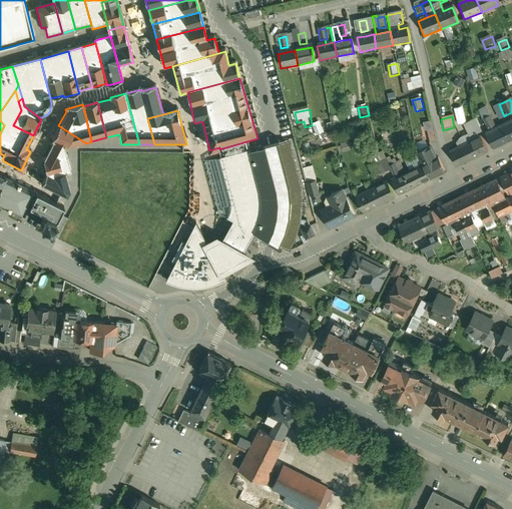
[(332,119),(335,127),(341,125),(339,117),(332,119)]
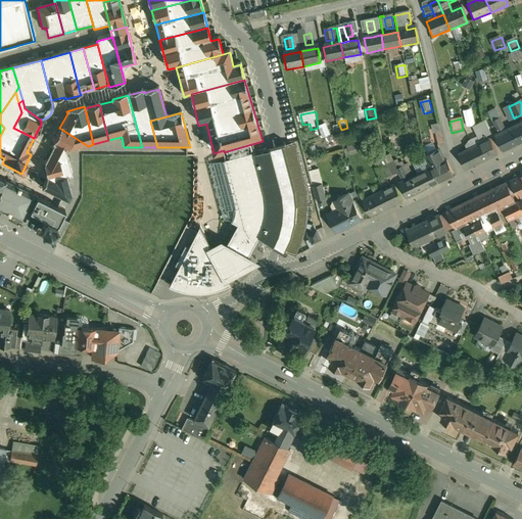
[(499,120),(491,123),(496,133),(503,129),(499,120)]
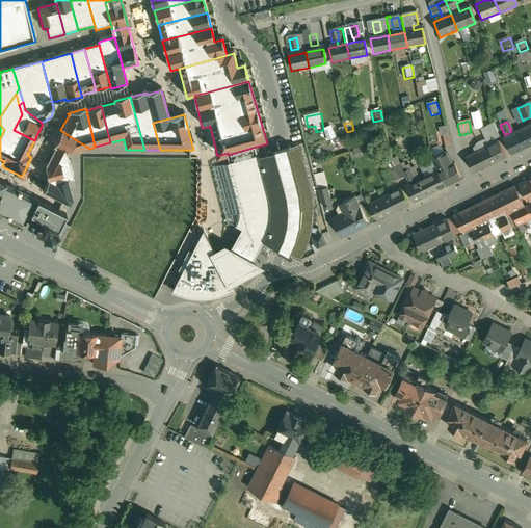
[(493,125),(486,127),(488,131),(492,136),(497,134),(493,125)]
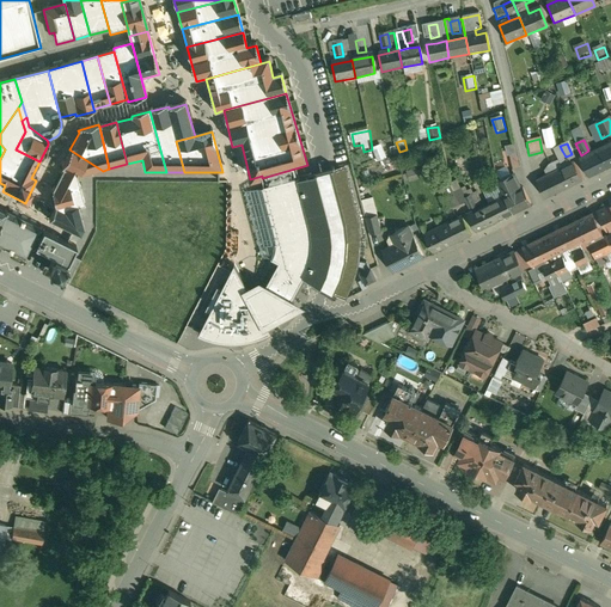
[(610,145),(580,161),(587,177),(610,165),(610,145)]
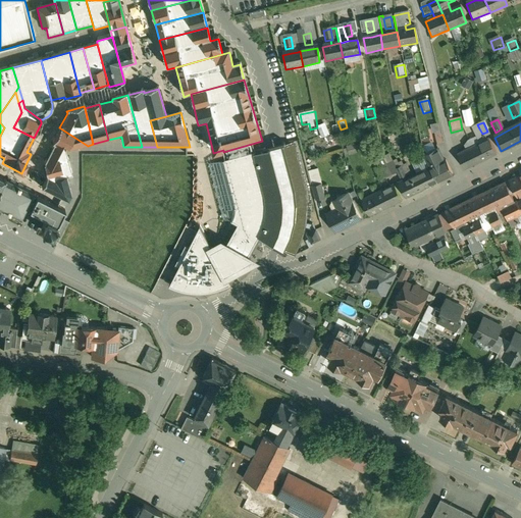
[(318,127),(323,140),(331,136),(326,124),(318,127)]
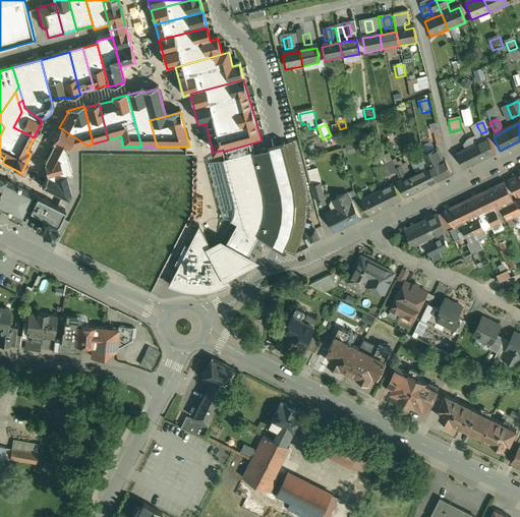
[(88,146),(59,127),(51,144),(53,145),(65,152),(88,146)]
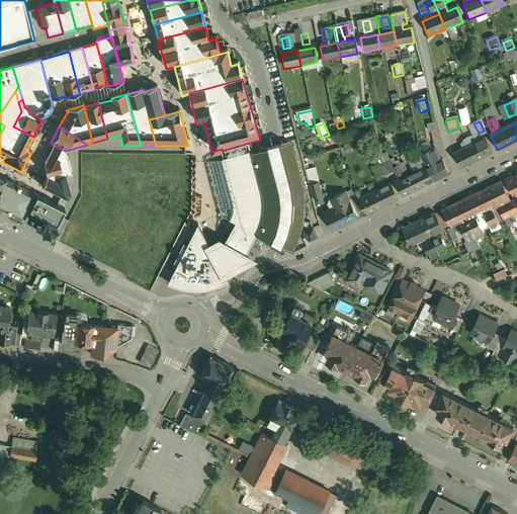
[(476,127),(469,131),(474,140),(481,137),(479,133),(476,127)]
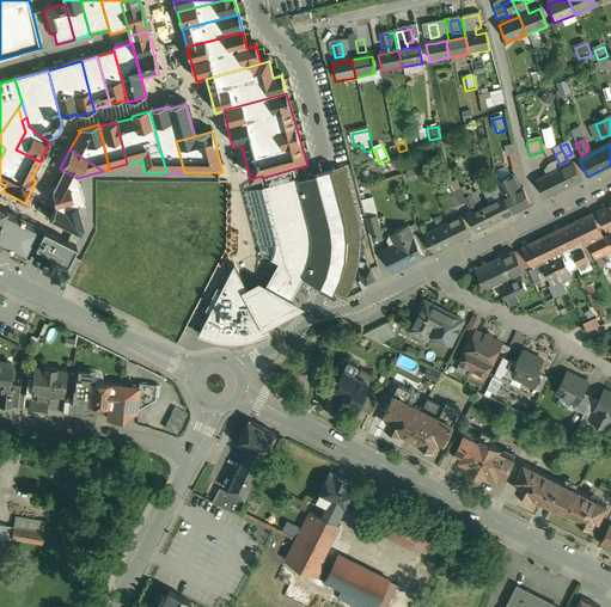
[(515,155),(508,158),(512,171),(518,170),(515,155)]
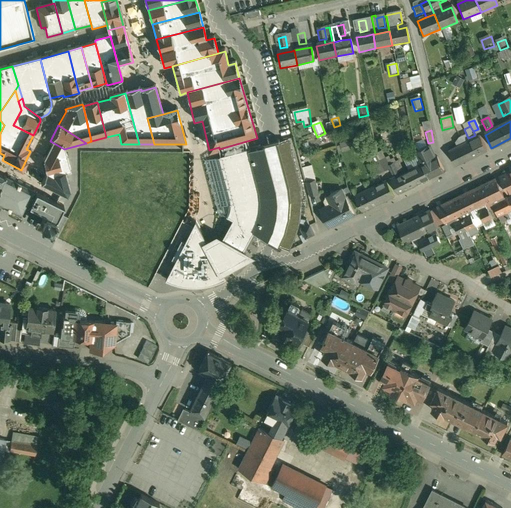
[(479,137),(457,148),(448,152),(455,166),(486,151),(479,137)]
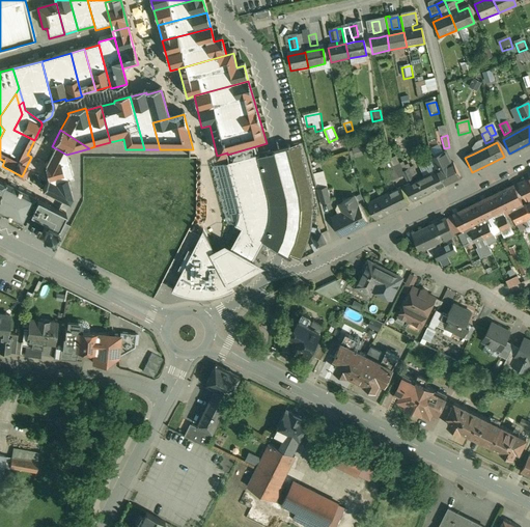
[(66,155),(54,147),(43,169),(47,181),(54,183),(66,181),(72,179),(66,155)]
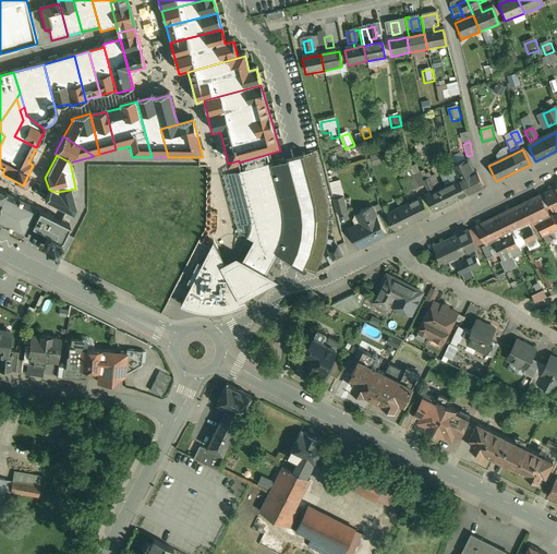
[(467,160),(452,167),(459,181),(467,196),(483,188),(475,173),(469,177),(467,172),(472,170),(467,160)]
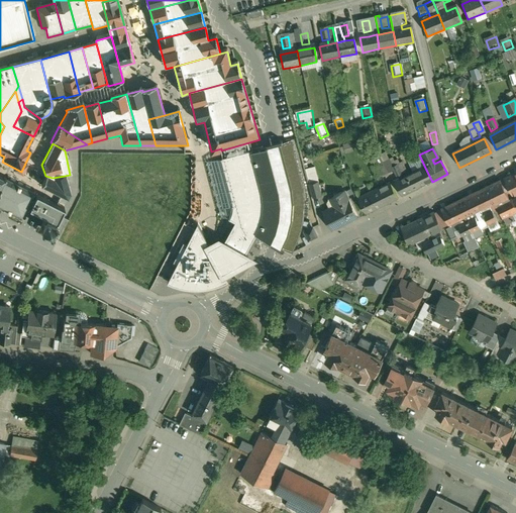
[(221,160),(230,191),(259,184),(250,154),(251,152),(251,151),(221,160)]
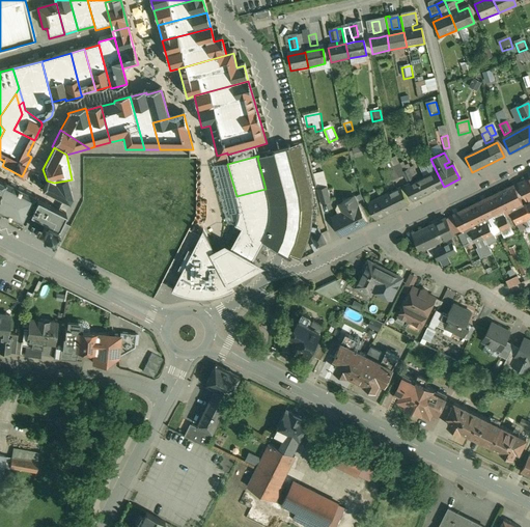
[(408,166),(400,169),(398,166),(393,168),(392,169),(397,179),(403,177),(406,183),(417,177),(412,168),(410,169),(408,166)]
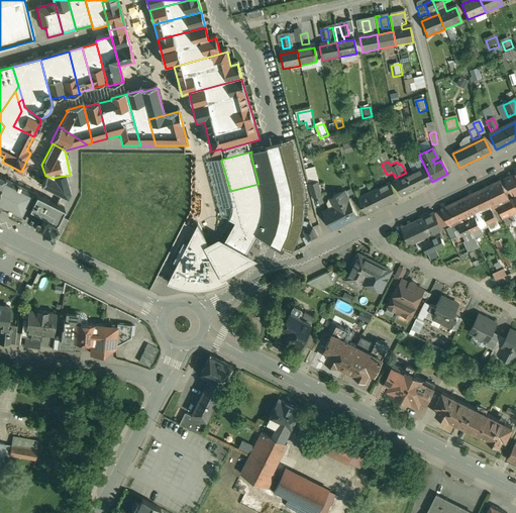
[(382,165),(372,170),(377,180),(387,175),(382,165)]
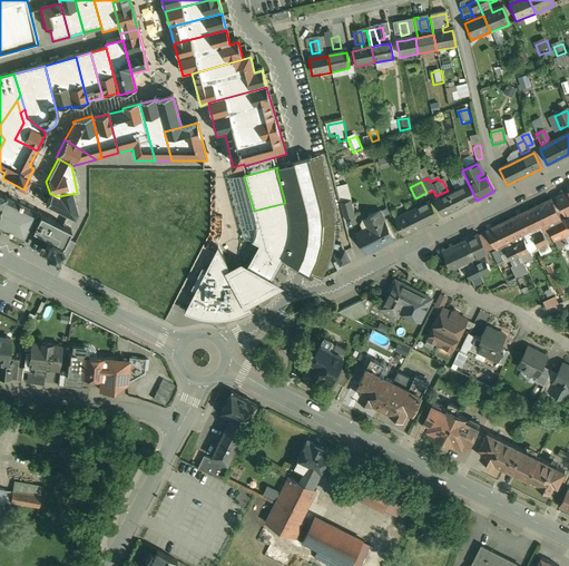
[(469,185),(434,202),(442,217),(477,201),(469,185)]
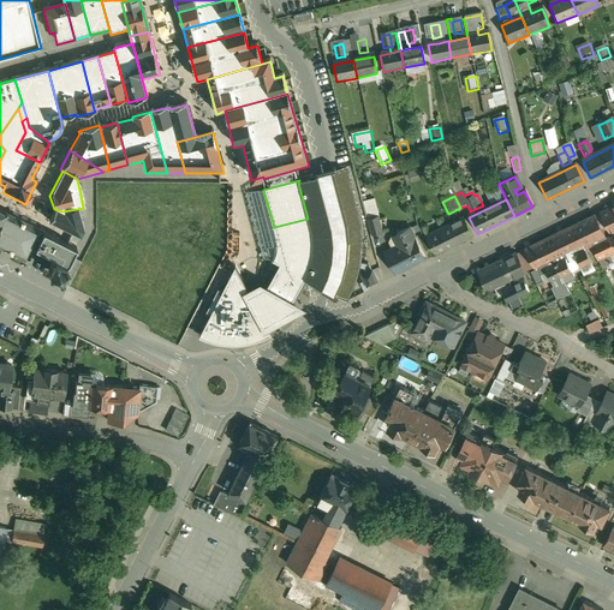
[(613,208),(600,215),(608,233),(613,229),(613,208)]
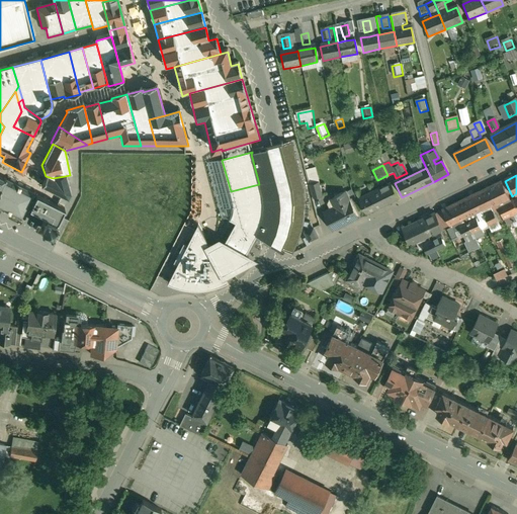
[(53,178),(46,176),(39,187),(67,201),(70,194),(65,176),(53,178)]
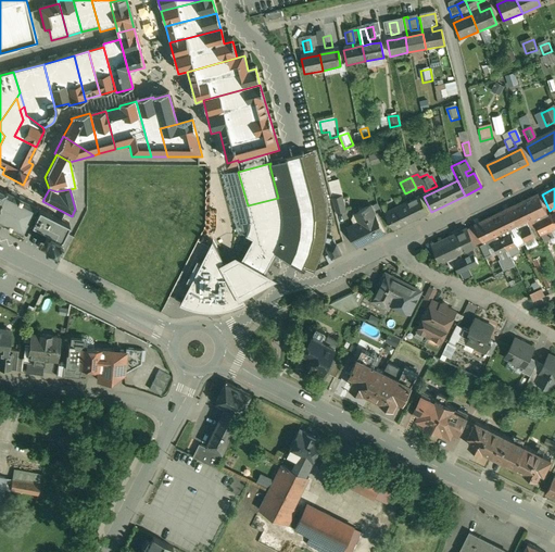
[(0,226),(2,228),(3,227),(11,231),(10,231),(13,233),(19,235),(19,236),(22,237),(24,238),(30,226),(38,210),(4,193),(0,191),(0,226)]
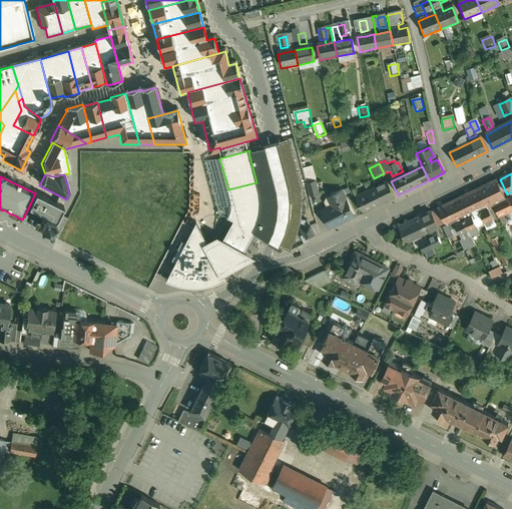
[(505,201),(496,181),(483,187),(494,209),(497,217),(498,217),(501,224),(511,218),(511,209),(507,200),(505,201)]
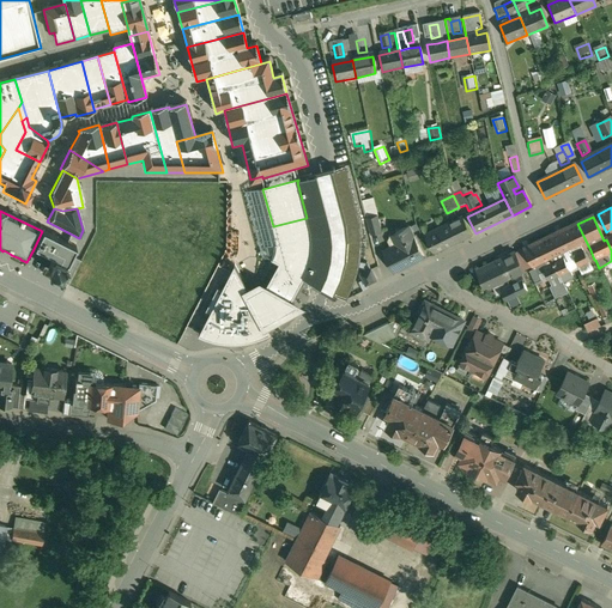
[(272,259),(272,261),(279,265),(303,278),(306,272),(308,265),(310,259),(311,253),(311,247),(311,241),(311,233),(309,228),(308,222),(307,218),(273,226),(273,230),(274,235),(276,238),(277,242),(277,244),(277,248),(276,253),(274,256),(272,259)]
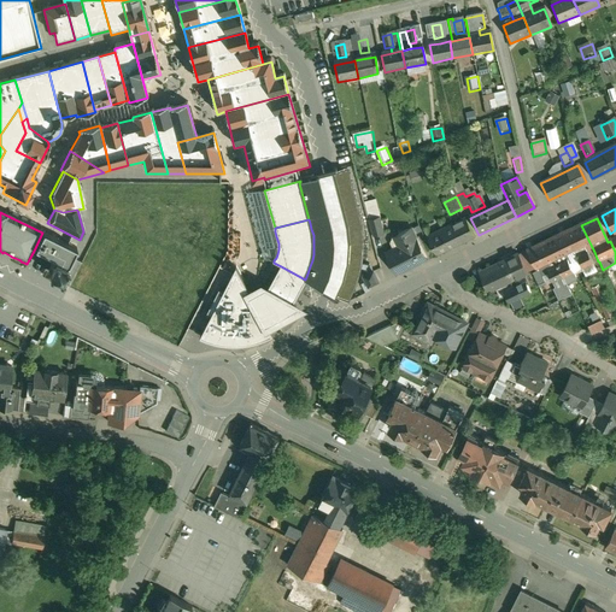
[(380,219),(369,222),(373,237),(383,235),(380,219)]
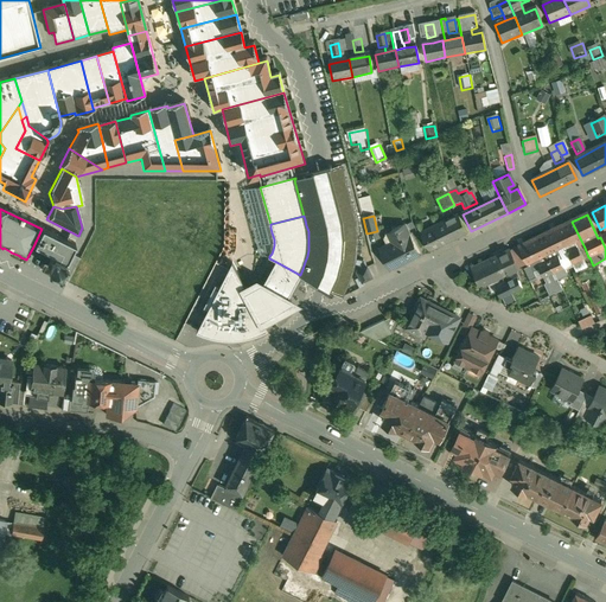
[(457,218),(421,236),(428,251),(465,234),(457,218)]
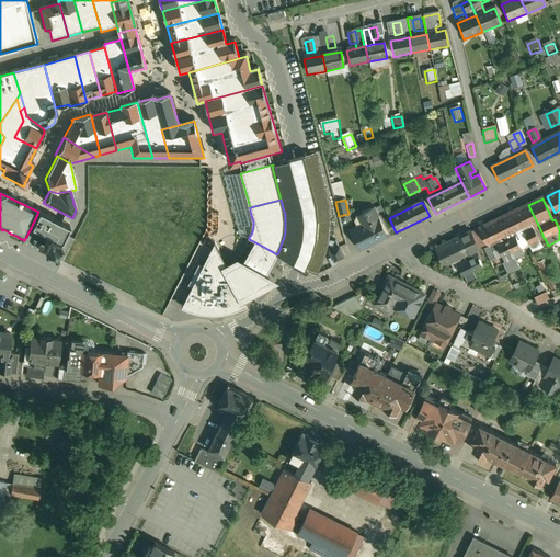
[(528,205),(512,214),(520,230),(521,229),(530,225),(534,231),(540,229),(528,205)]
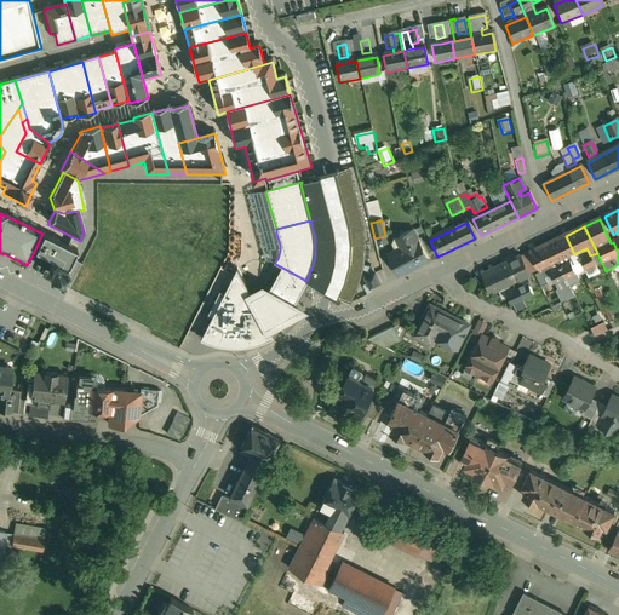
[(413,231),(394,241),(391,247),(394,253),(387,257),(396,277),(428,262),(413,231)]
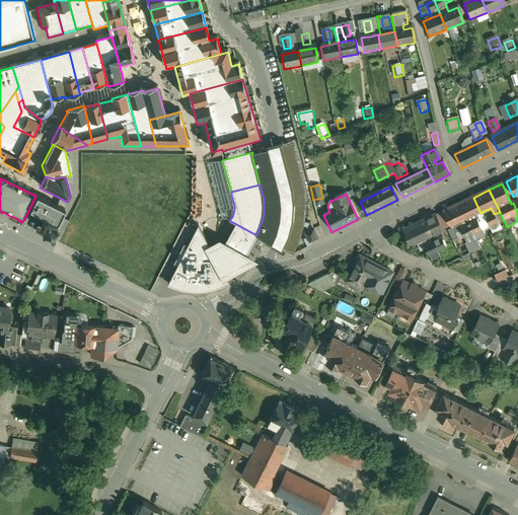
[(50,204),(35,196),(28,211),(45,219),(56,224),(57,225),(63,210),(50,204)]
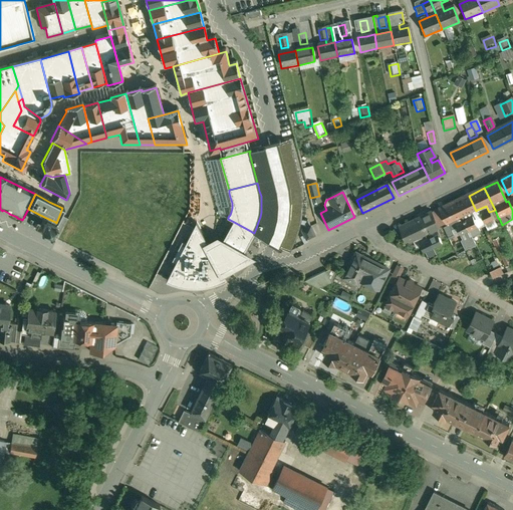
[(469,196),(454,203),(463,223),(472,218),(473,222),(477,220),(473,212),(476,211),(469,196)]
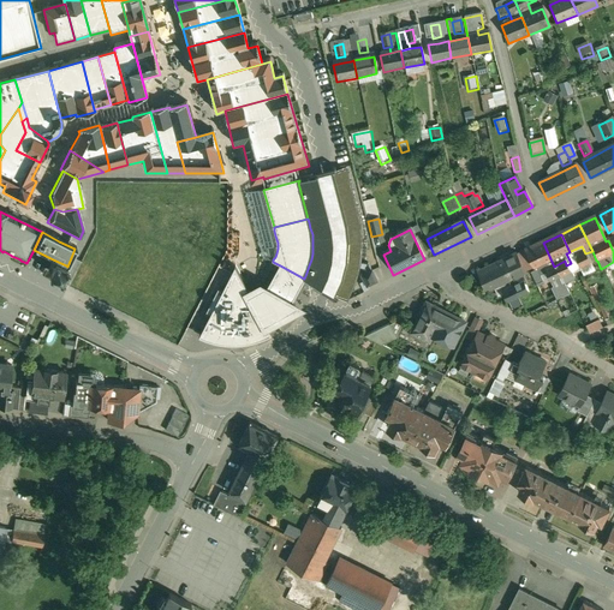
[(543,243),(524,252),(532,269),(535,268),(537,271),(541,277),(546,275),(544,271),(554,267),(543,243)]
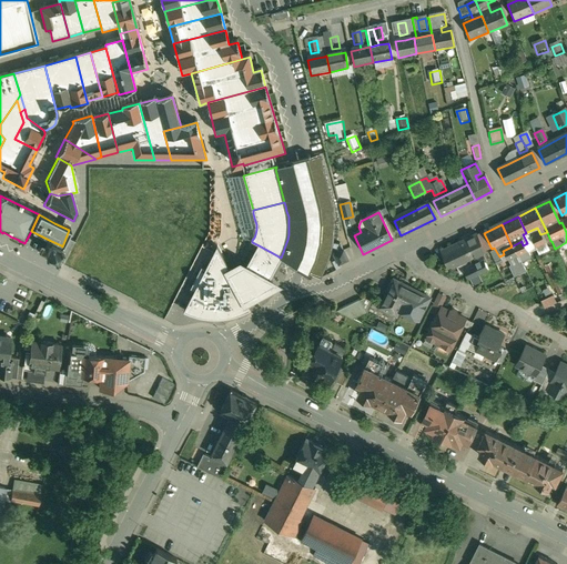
[(540,234),(537,228),(527,232),(535,249),(545,244),(540,234)]
